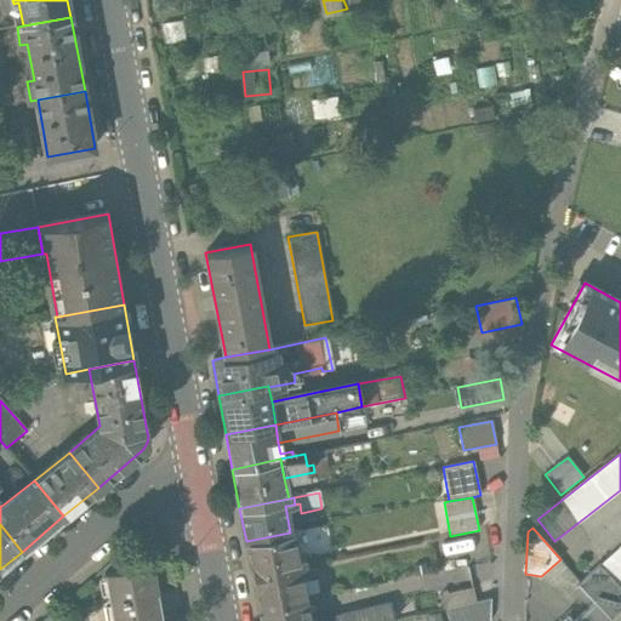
[(246,541),(252,575),(306,564),(303,556),(298,557),(294,533),(290,533),(246,541)]
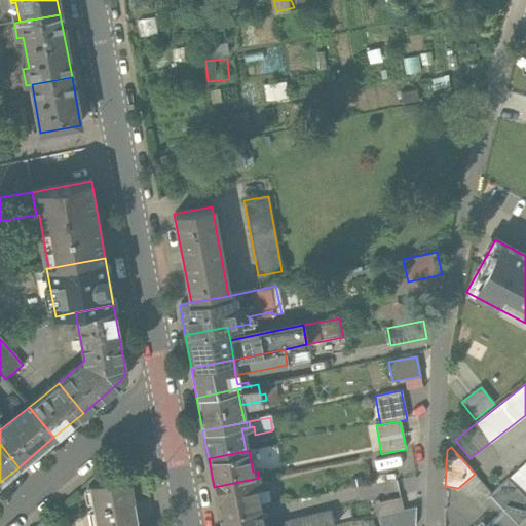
[(525,495),(525,462),(508,479),(524,497),(525,495)]
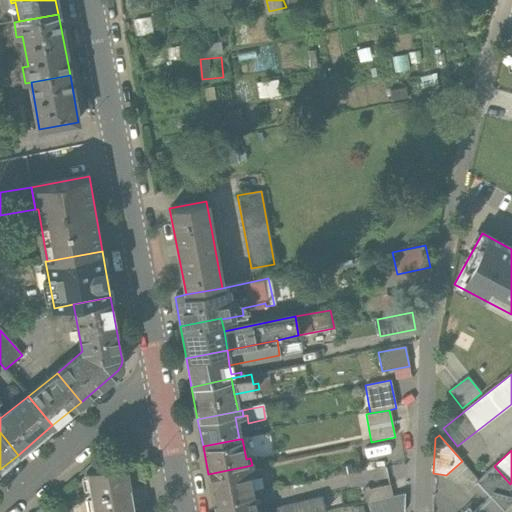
[(86,469),(86,472),(126,465),(123,451),(103,455),(86,469)]
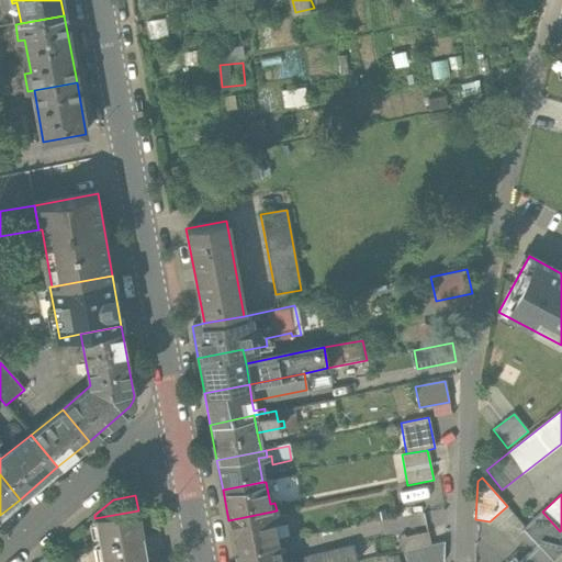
[(94,518),(100,542),(143,536),(138,510),(94,518)]
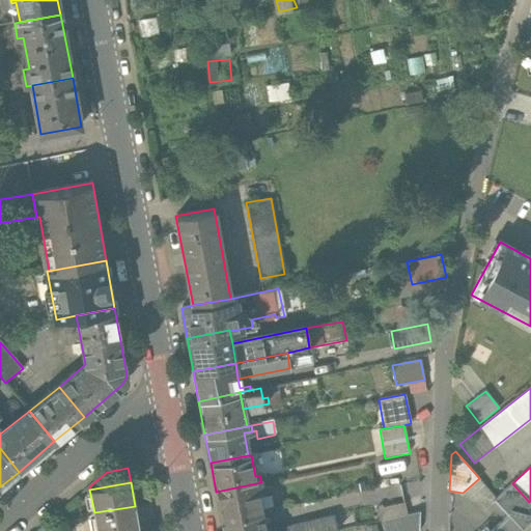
[(262,491),(261,482),(216,492),(221,521),(261,513),(257,492),(262,491)]
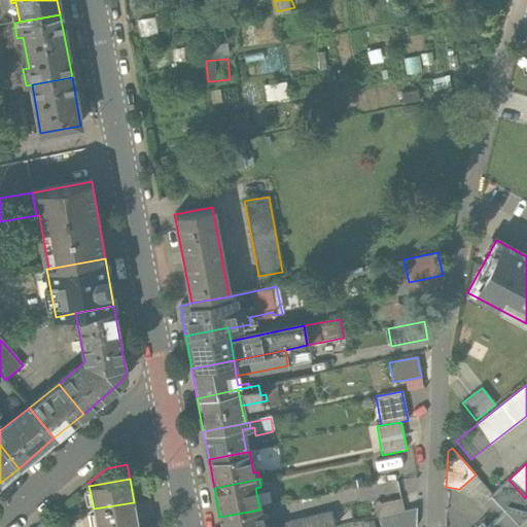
[(526,501),(526,500),(525,498),(508,480),(507,481),(489,496),(503,513),(487,526),(517,526),(526,518),(526,510),(523,505),(526,501)]
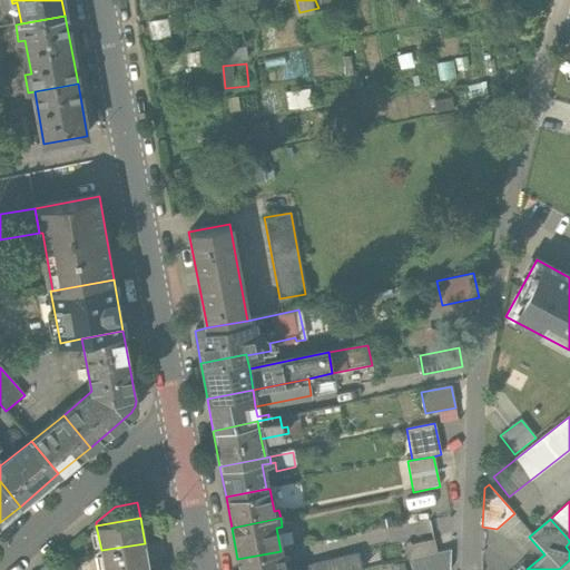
[(436,553),(433,540),(403,547),(406,560),(410,560),(436,553)]
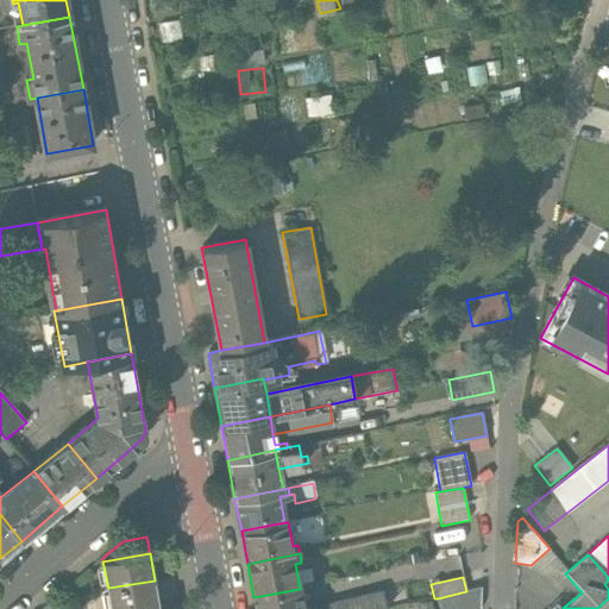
[(150,608),(159,608),(155,581),(108,588),(111,608),(150,608)]
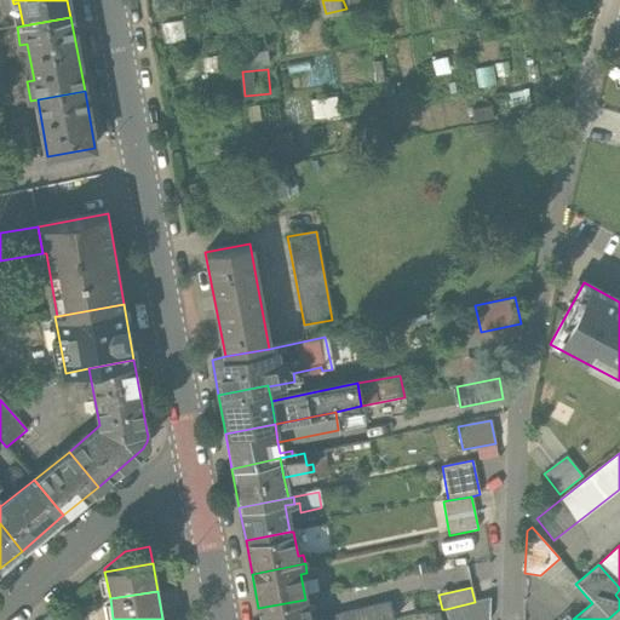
[(475,602),(446,609),(448,619),(489,619),(489,598),(475,602)]
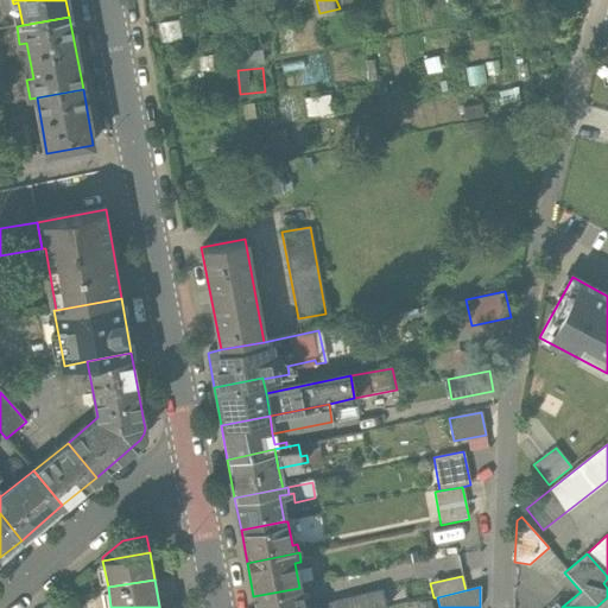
[(304,607),(299,588),(253,596),(254,607),(304,607)]
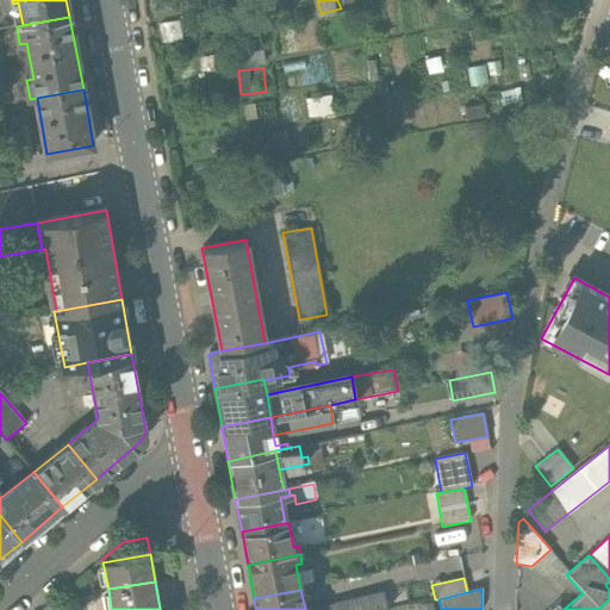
[(324,609),(387,609),(384,593),(328,607),(324,609)]
